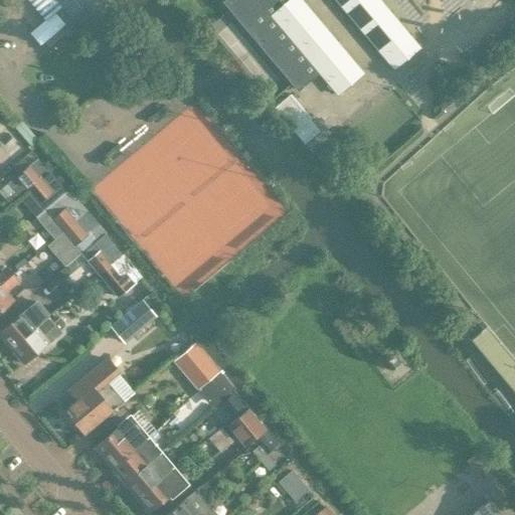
[(53,0),(59,7),(55,11),(54,12),(66,26),(67,27),(83,13),(88,18),(108,2),(109,2),(110,1),(109,0),(53,0)]
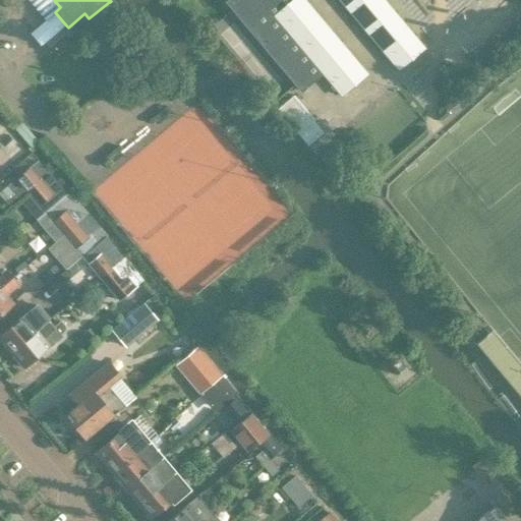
[(228,0),(226,2),(302,93),(323,75),(341,96),(366,74),(303,0),(228,0)]
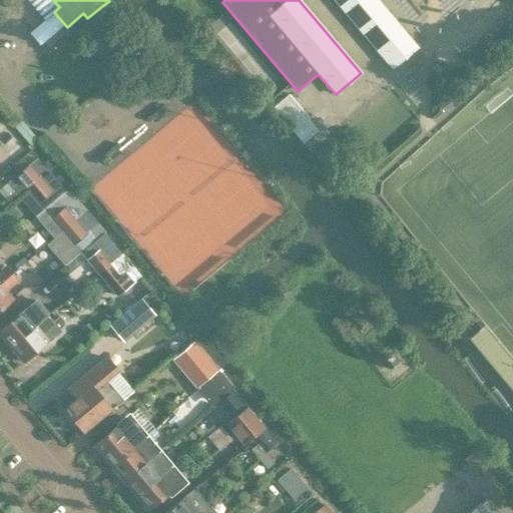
[(333,0),(334,0),(392,69),(418,47),(377,0),(333,0)]
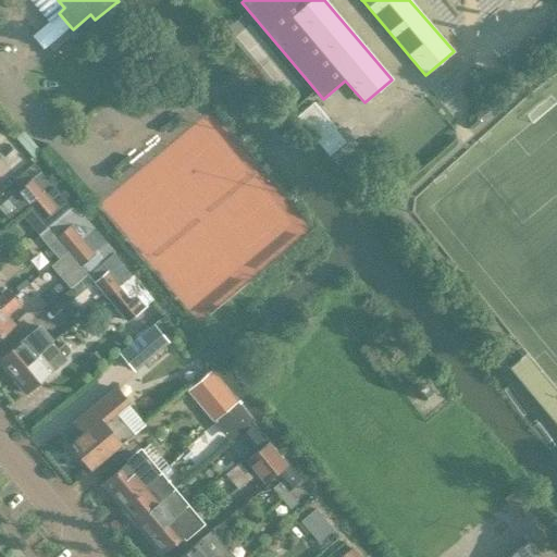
[(116,2),(95,20),(107,34),(109,36),(112,33),(116,29),(131,17),(132,16),(119,1),(118,2),(116,2)]
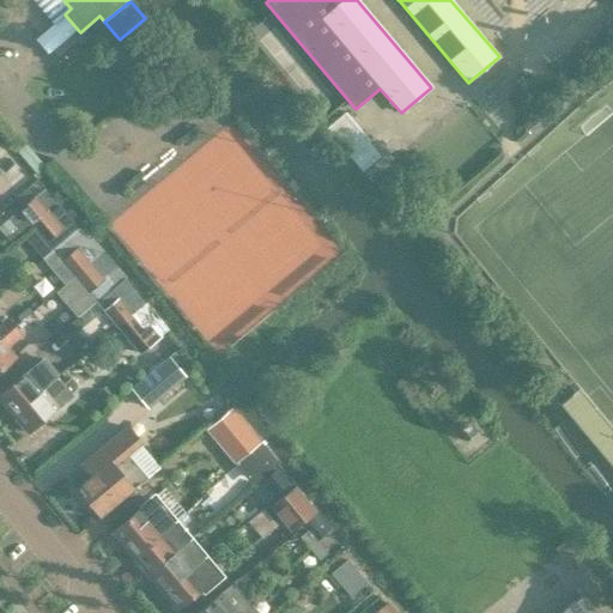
[(351,157),(370,140),(346,113),(327,129),(351,157)]
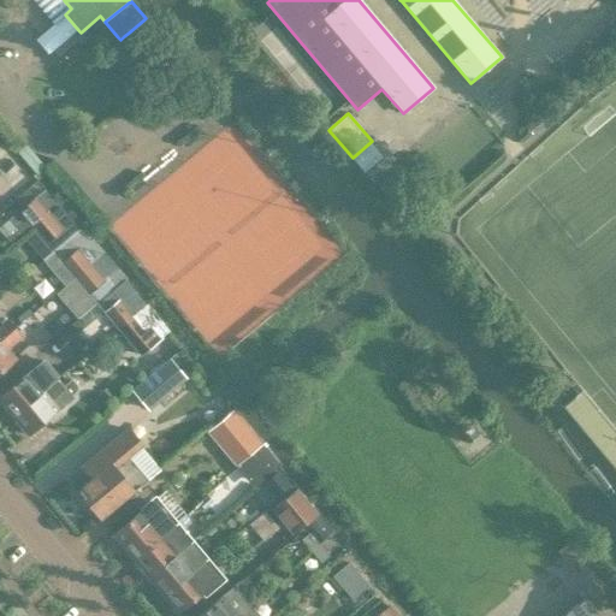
[(43,190),(9,220),(23,237),(33,229),(48,215),(58,207),(43,190)]
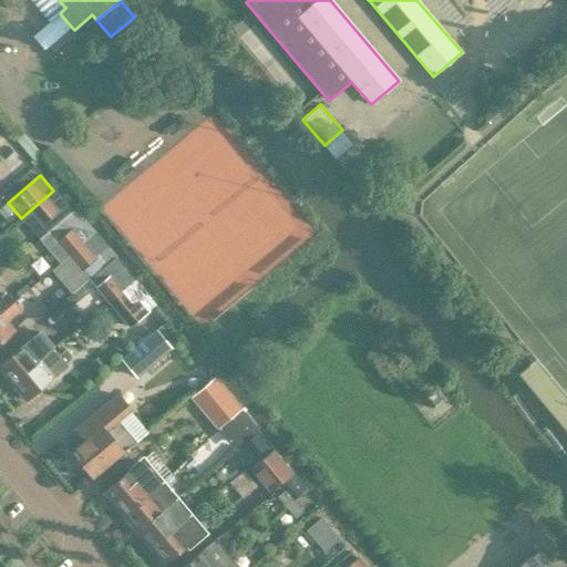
[(44,198),(30,210),(42,225),(57,213),(62,218),(71,210),(72,210),(54,188),(53,189),(53,191),(44,198)]
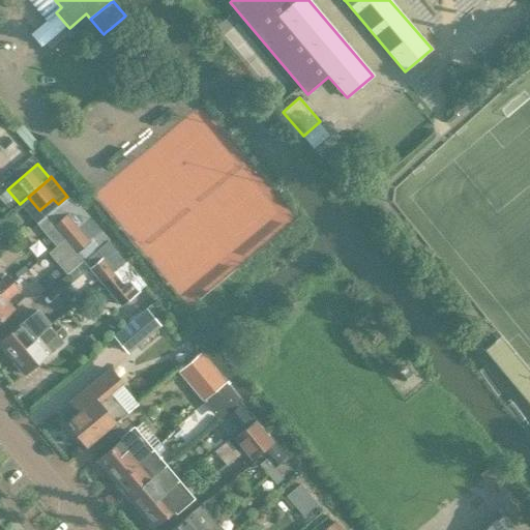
[(66,214),(53,226),(64,239),(78,228),(86,222),(90,217),(72,197),(67,197),(66,197),(58,204),(66,214)]
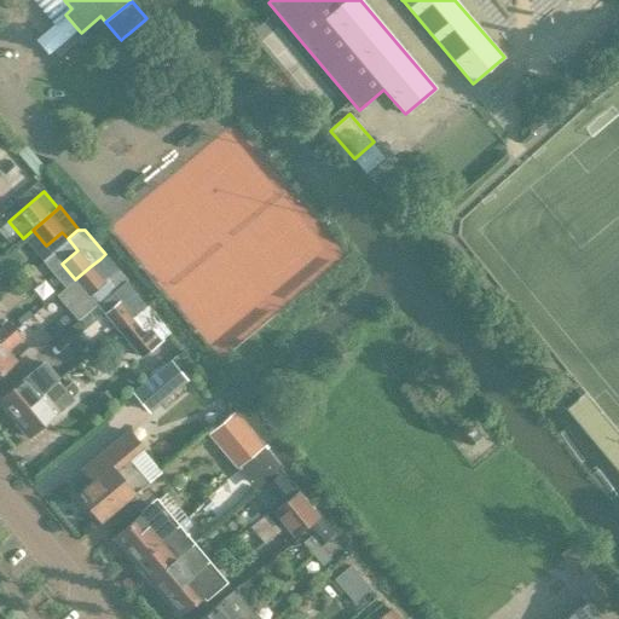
[(91,266),(75,279),(90,296),(91,295),(97,302),(98,304),(122,284),(125,281),(127,278),(105,254),(100,259),(91,266)]
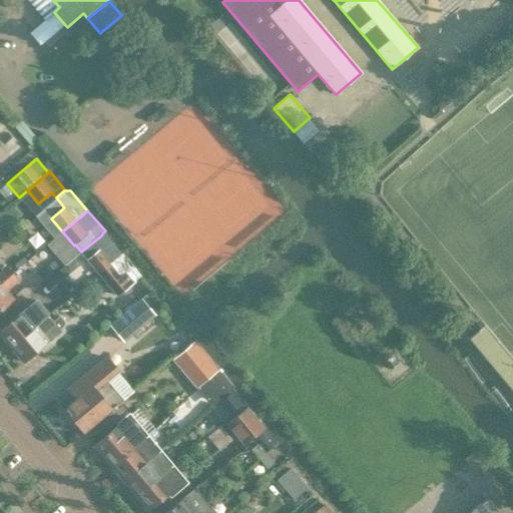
[(74,245),(62,231),(45,244),(63,265),(80,250),(75,244),(74,245)]
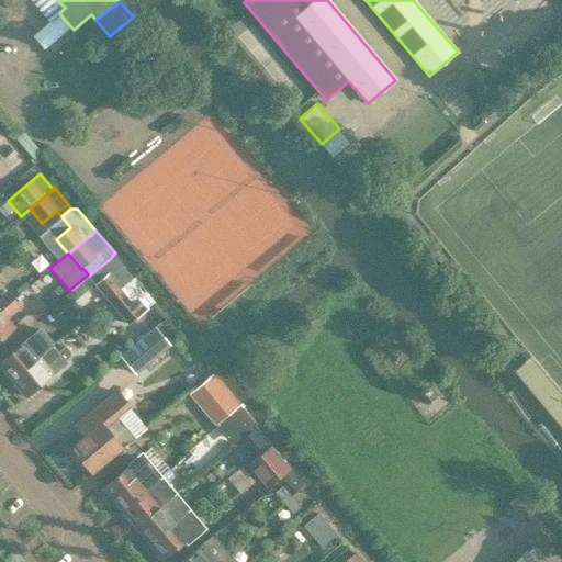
[(111,258),(89,276),(96,284),(94,285),(107,300),(126,283),(130,280),(133,278),(113,255),(111,258)]
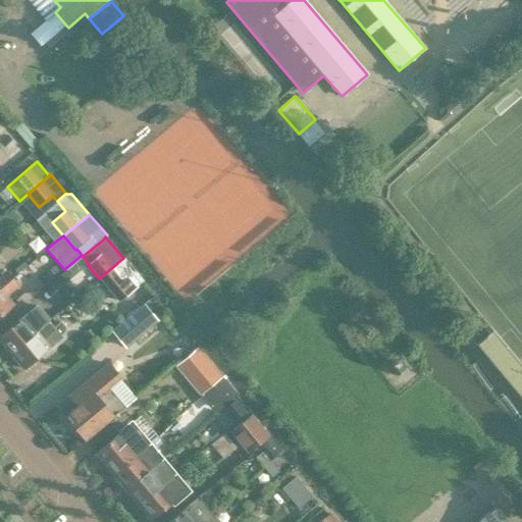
[(117,263),(99,278),(100,280),(106,288),(118,302),(137,286),(141,283),(143,281),(123,258),(120,260),(117,263)]
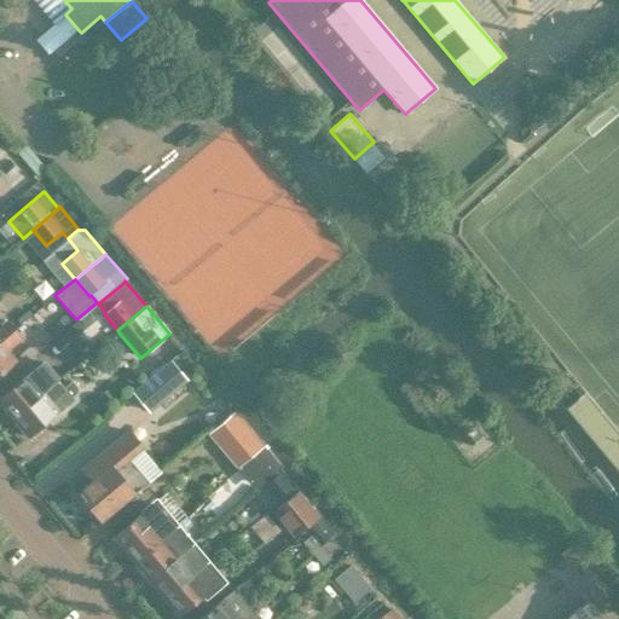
[(0,341),(13,330),(6,322),(0,327),(0,341)]
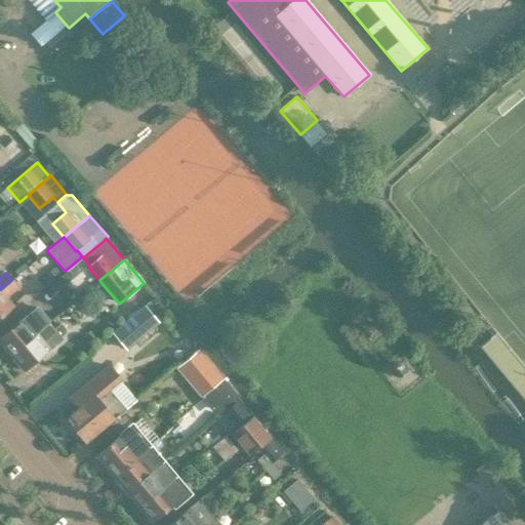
[(11,280),(0,289),(0,316),(12,306),(4,297),(16,287),(11,280)]
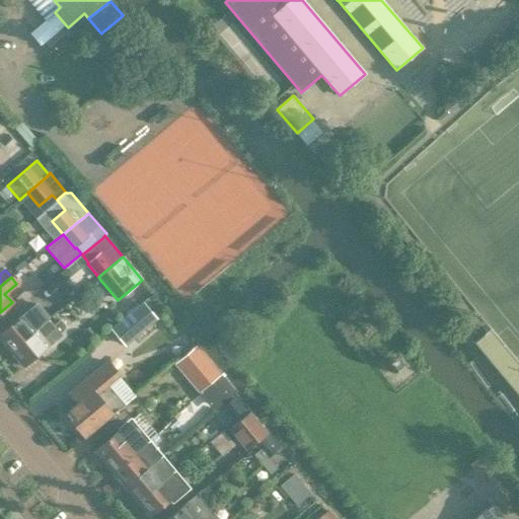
[(112,329),(114,332),(125,345),(155,319),(143,304),(112,329)]
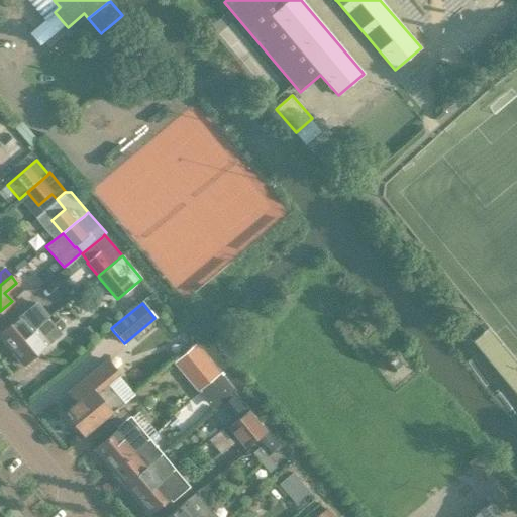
[(0,332),(0,336),(10,348),(47,318),(41,311),(35,304),(0,332)]
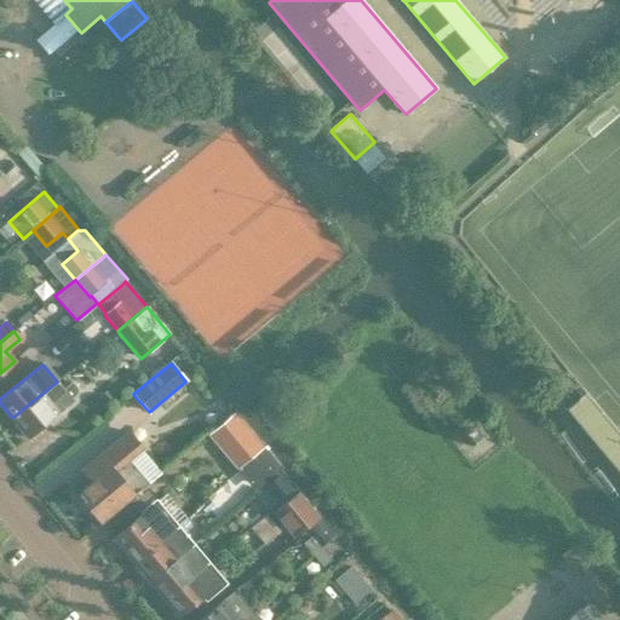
[(57,382),(12,418),(28,437),(72,400),(72,399),(76,394),(76,389),(72,382),(63,390),(57,382)]
